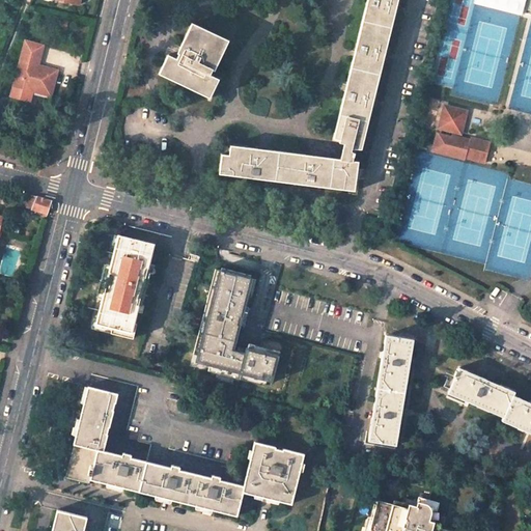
[(391,0),(360,0),(360,1),(348,48),(336,99),(327,137),(333,138),(332,142),(337,143),(333,159),(347,161),(348,152),(346,149),(346,146),(356,148),(391,0)]
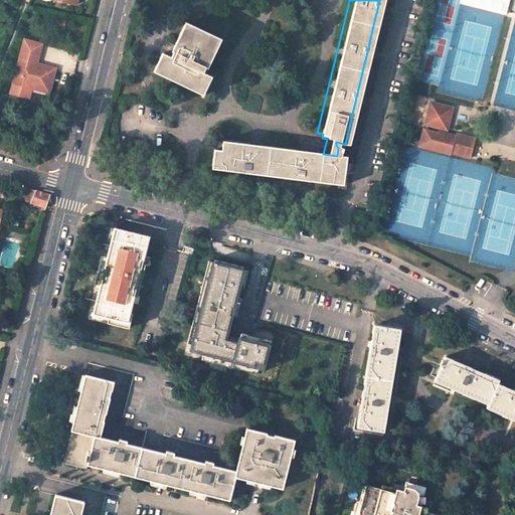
[(172,56),(163,52),(154,70),(181,83),(203,95),(211,75),(203,71),(205,66),(207,67),(220,40),(186,23),(173,50),(174,51),(172,56)]
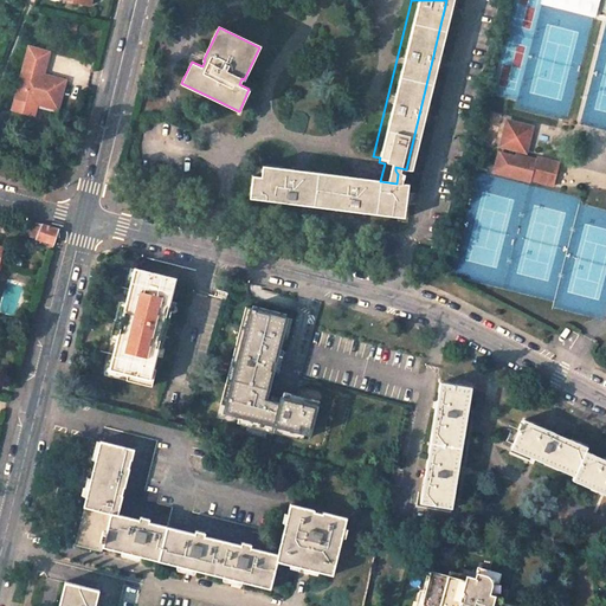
[(44,75),(42,73),(43,66),(45,68),(49,51),(31,46),(15,108),(36,114),(38,102),(58,107),(65,81),(44,75)]
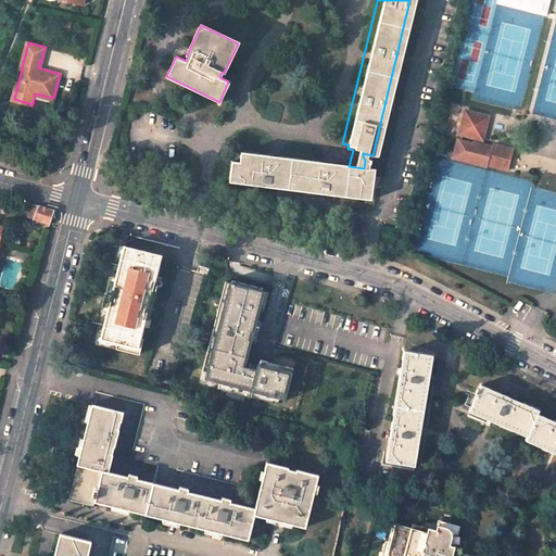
[(469,134),(474,113),(457,109),(453,130),(469,134)]
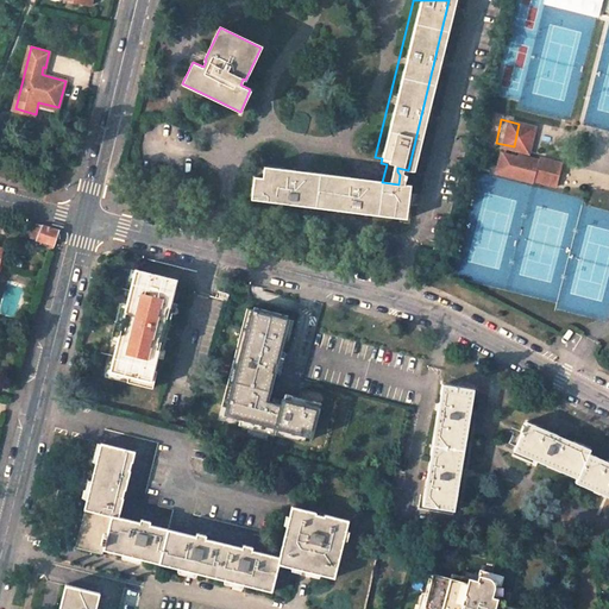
[(525,124),(519,124),(514,146),(520,148),(525,124)]
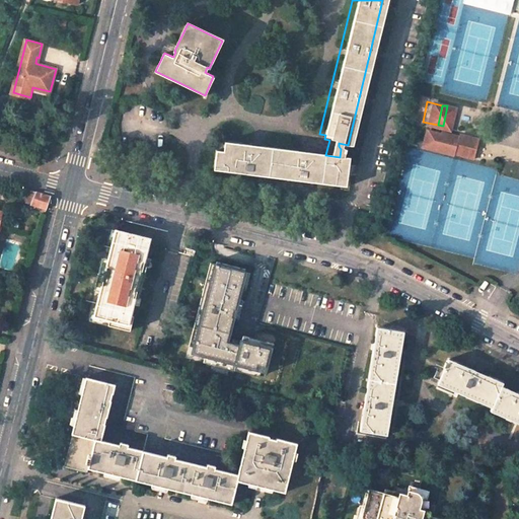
[(449,152),(450,151),(471,155),(475,136),(454,131),(453,134),(436,130),(435,132),(422,129),(418,145),(449,152)]
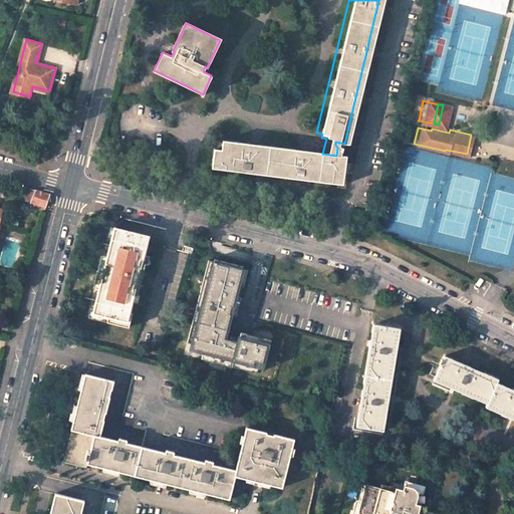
[(336,156),(322,154),(221,140),(220,149),(213,148),(210,167),(241,171),(293,178),(338,184),(339,173),(341,156),(336,156)]
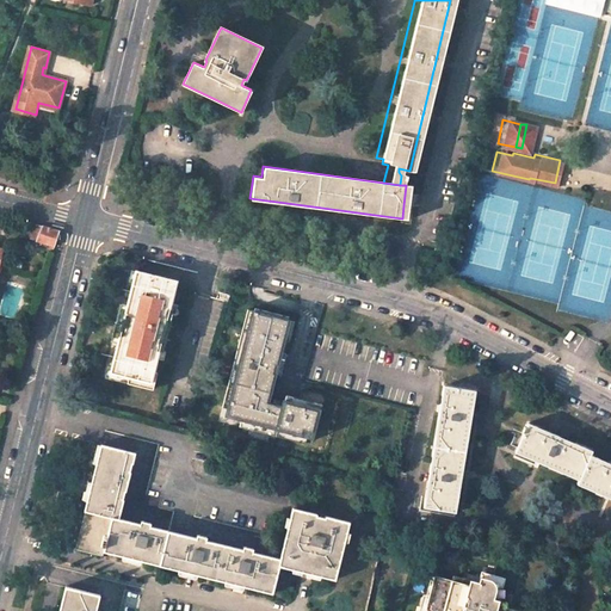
[(30,221),(25,234),(49,242),(48,246),(53,248),(60,232),(30,221)]
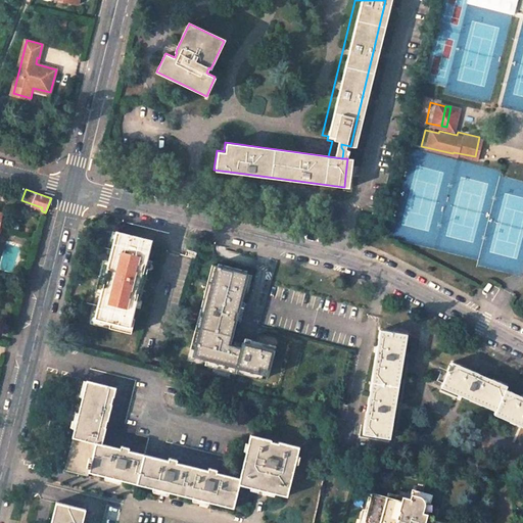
[(369,208),(366,218),(377,221),(380,211),(369,208)]
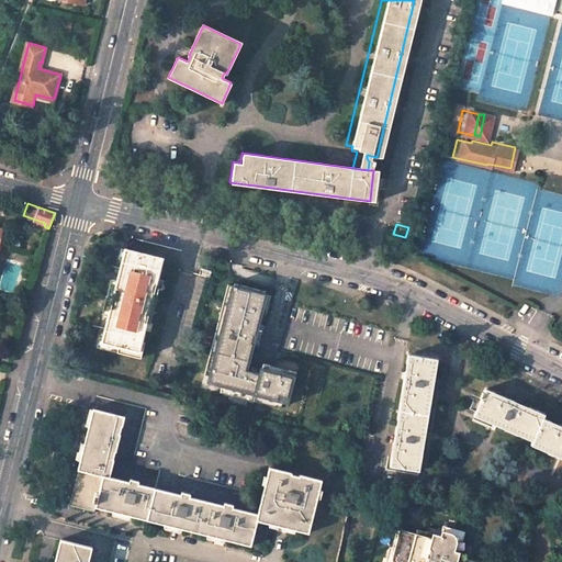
[(156,285),(163,258),(133,250),(132,258),(124,256),(116,287),(115,287),(110,306),(111,306),(103,341),(119,346),(116,351),(141,358),(145,341),(142,340),(146,322),(149,323),(153,312),(149,311),(153,299),(155,300),(159,287),(156,285)]
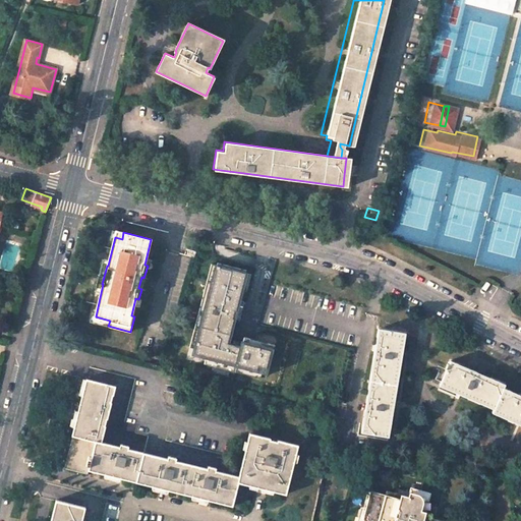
[(242,274),(243,271),(215,264),(214,267),(207,295),(201,293),(196,311),(203,312),(193,349),(191,357),(204,360),(235,367),(235,365),(243,367),(242,369),(259,374),(266,375),(270,360),(264,358),(268,345),(254,341),(241,338),(239,348),(225,344),(231,321),(233,312),(238,313),(239,308),(241,302),(236,301),(238,291),(244,292),(246,283),(240,282),(242,274)]
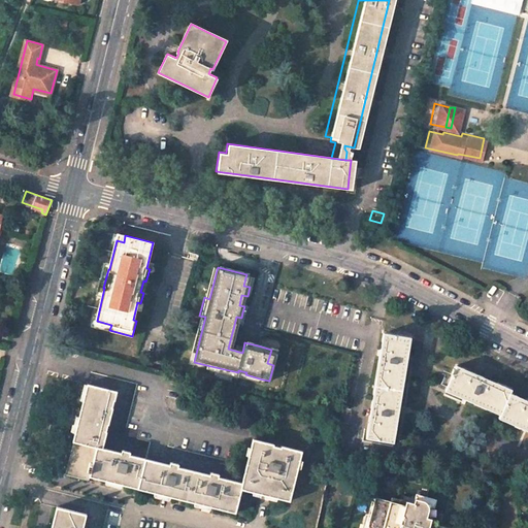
[(209,299),(217,270),(210,269),(204,297),(209,299)]
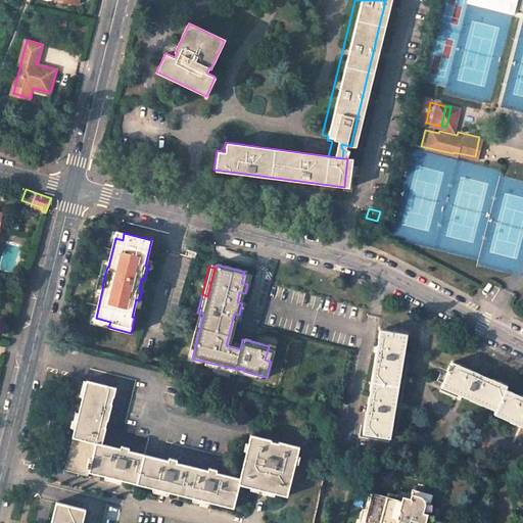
[(203,314),(197,313),(188,349),(194,350),(203,314)]
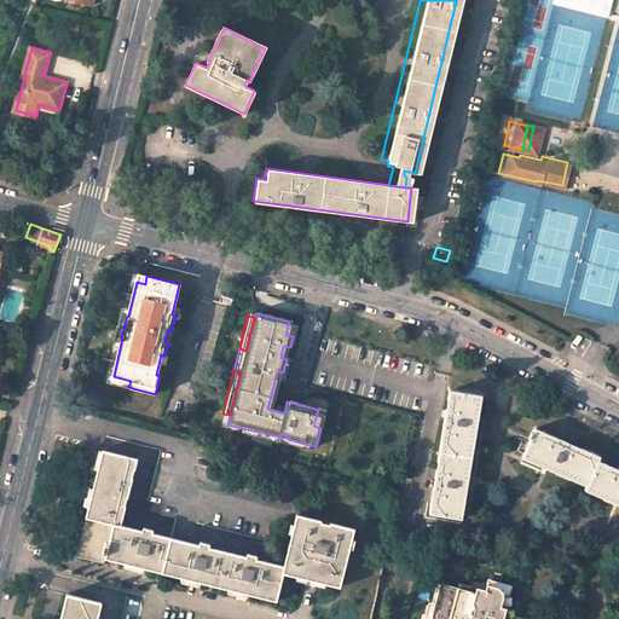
[(114,376),(111,383),(128,387),(131,381),(114,376)]
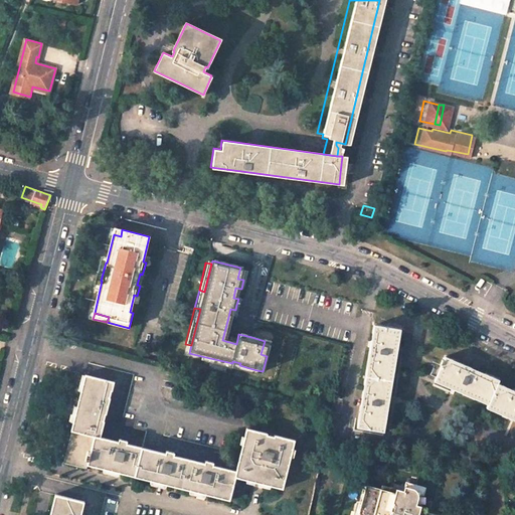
[(384,435),(399,332),(399,331),(373,327),(369,353),(362,401),(357,431),(384,435)]
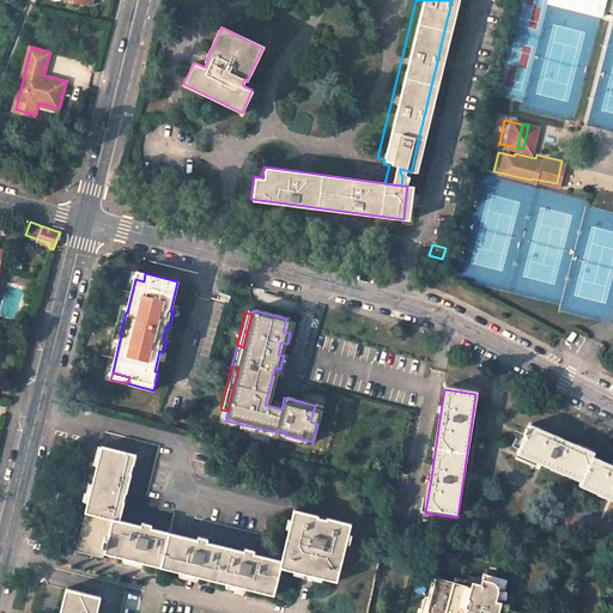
[(310,422),(317,424),(321,407),(315,406),(310,422)]
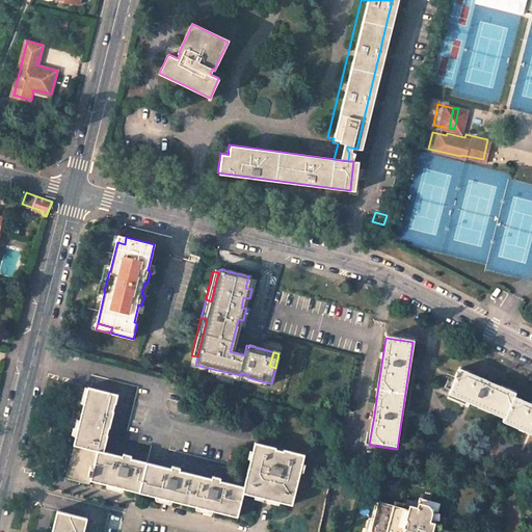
[(240,375),(208,368),(207,372),(264,387),(265,382),(247,377),(248,375),(240,373),(240,375)]
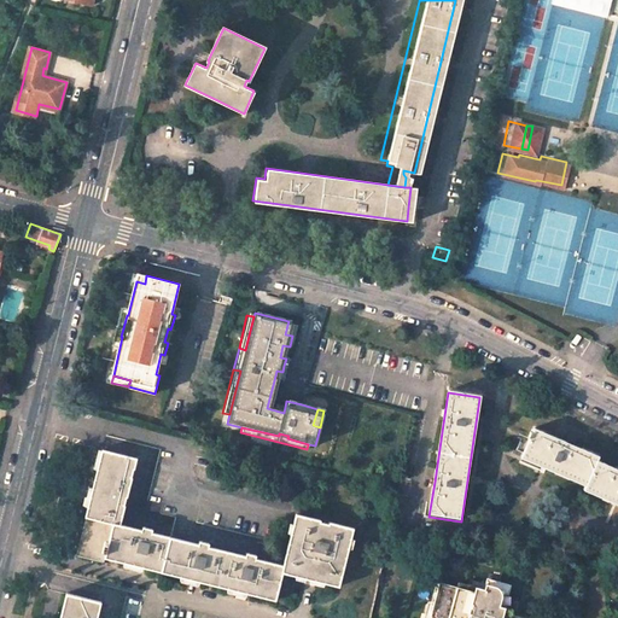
[(617,471),(593,460),(594,458),(558,439),(531,429),(529,432),(526,431),(524,436),(526,437),(518,458),(582,484),(581,489),(617,505),(617,471)]
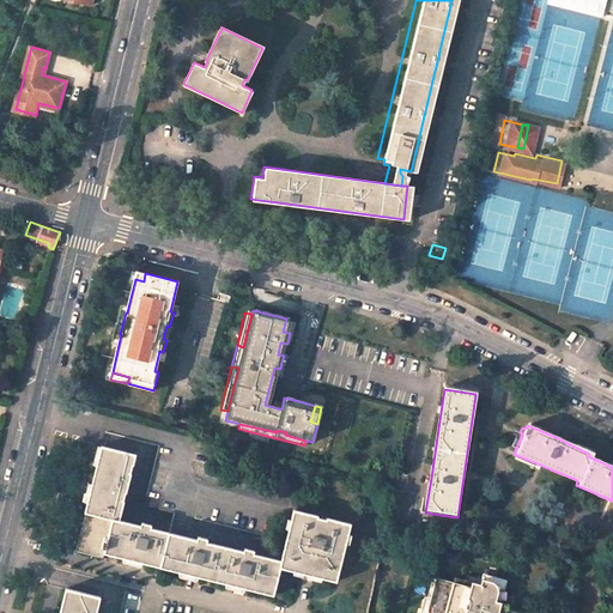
[(208,536),(199,533),(196,538),(151,527),(152,522),(141,519),(140,523),(119,519),(135,453),(102,443),(76,548),(103,556),(105,550),(273,592),(281,564),(338,577),(351,521),(328,515),(328,516),(320,514),(320,513),(296,507),(283,559),(254,552),(255,547),(246,546),(244,550),(207,540),(208,536)]
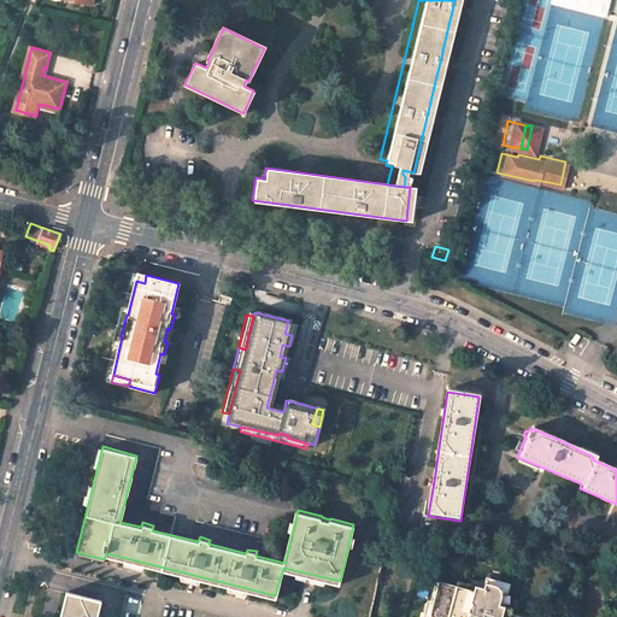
[(163,501),(147,497),(145,506),(160,510),(163,501)]
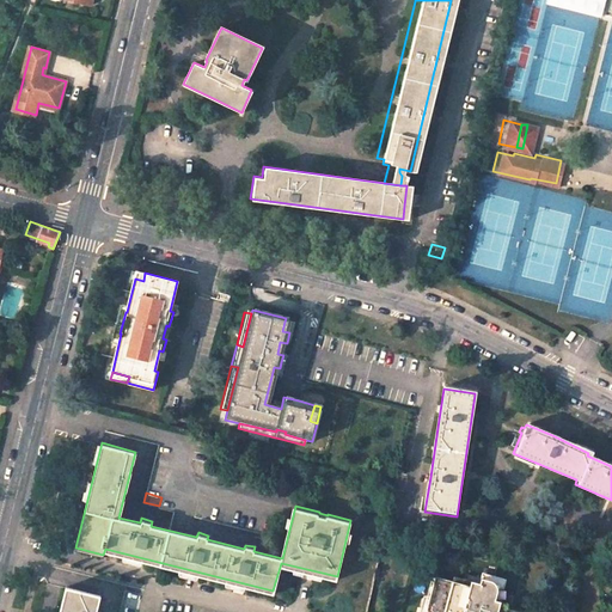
[(491,581),(495,583),(497,586),(497,589),(495,599),(501,601),(507,579),(484,571),(482,579),(491,581)]
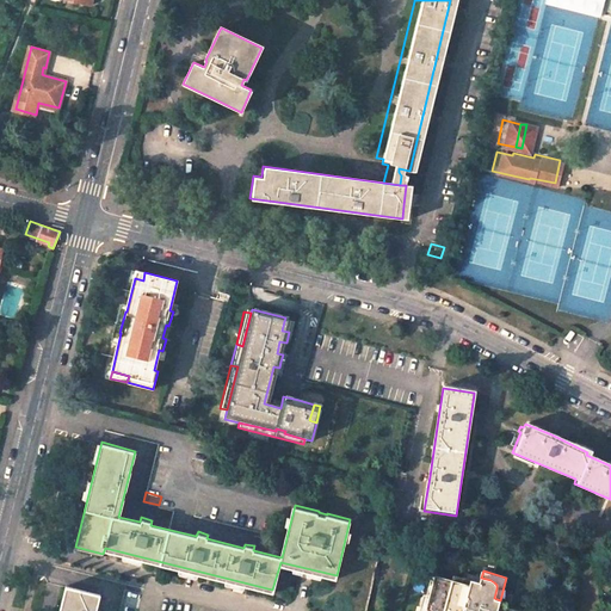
[(500,600),(494,598),(497,588),(497,585),(494,582),(491,580),(481,578),(479,584),(454,575),(452,578),(438,574),(432,593),(430,604),(434,610),(517,610),(507,608),(508,603),(500,600)]
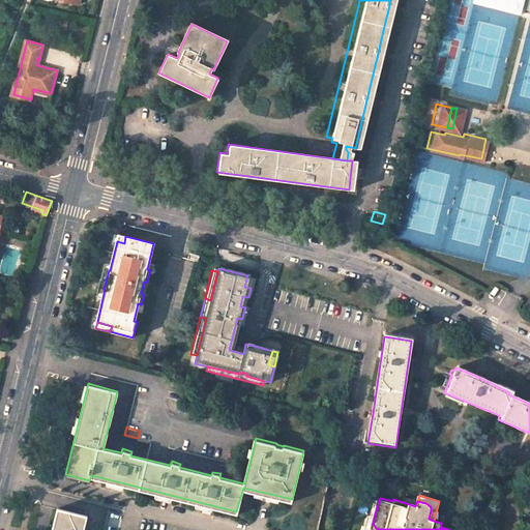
[(529,508),(526,501),(518,506),(524,517),(529,511),(529,508)]
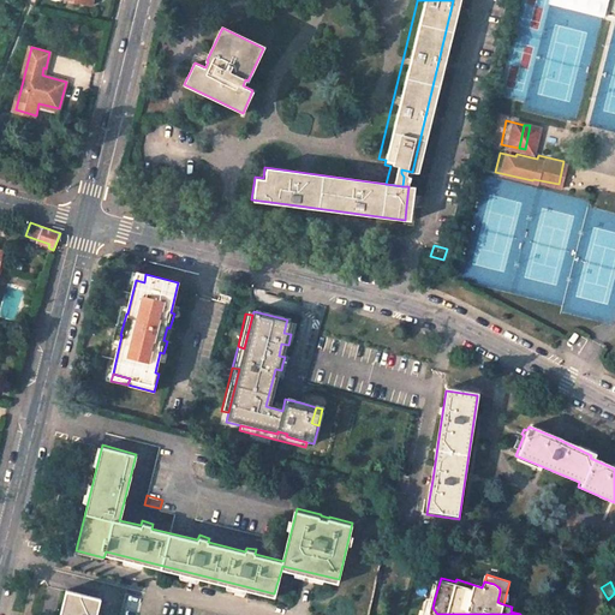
[(95,614),(100,597),(66,587),(59,614),(95,614)]
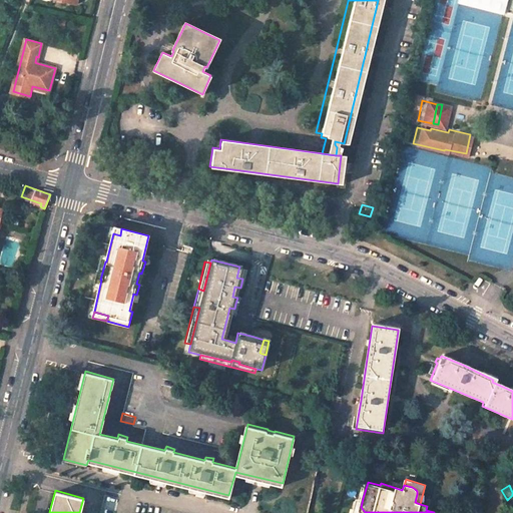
[(114,512),(118,496),(106,493),(101,512),(114,512)]
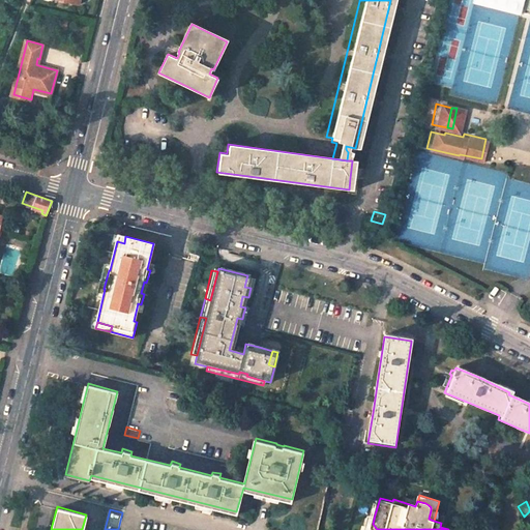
[(371,512),(365,529),(377,529),(373,524),(375,514),(371,512)]
